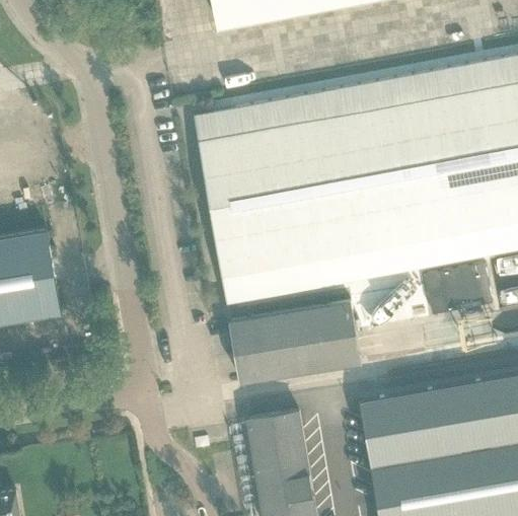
[(367,0),(212,0),(218,28),(367,0)]
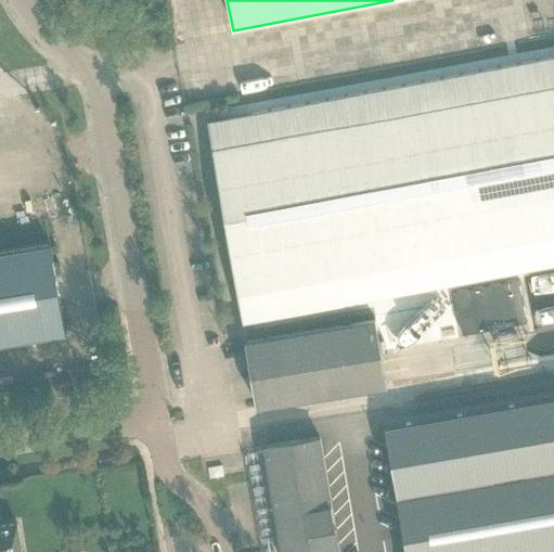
[(553,60),(206,125),(241,326),(553,267),(553,60)]
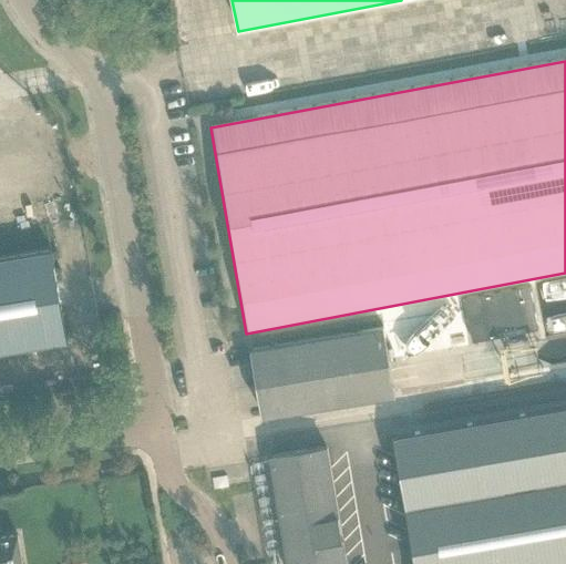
[(0,355),(64,345),(50,254),(0,262),(0,355)]
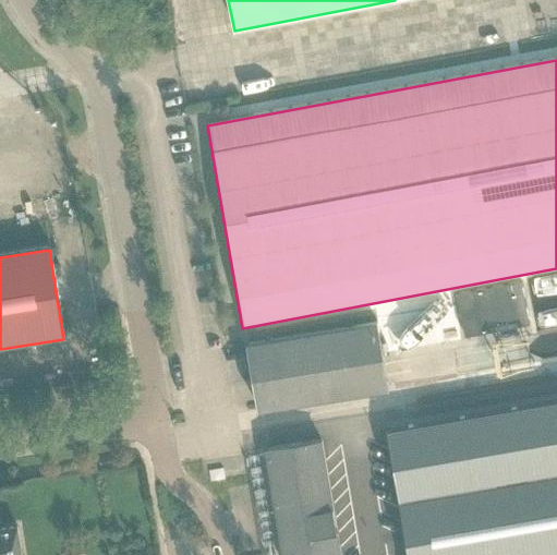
[(520,287),(458,299),(464,338),(527,326),(520,287)]
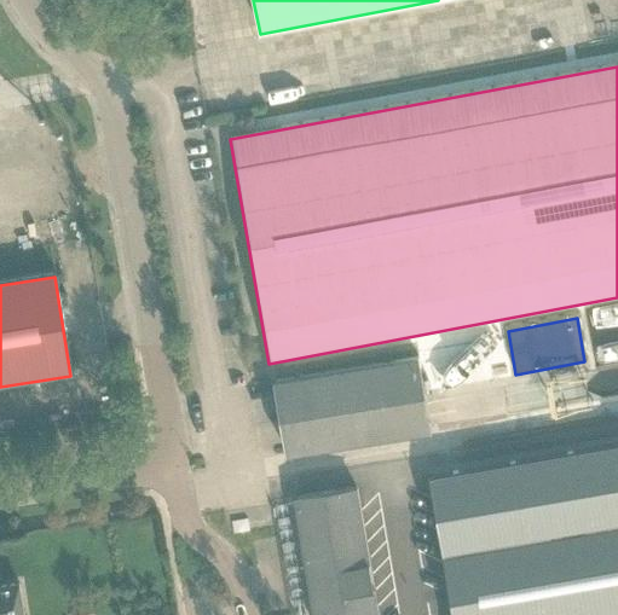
[(272,383),(284,456),(429,433),(417,361),(272,383)]
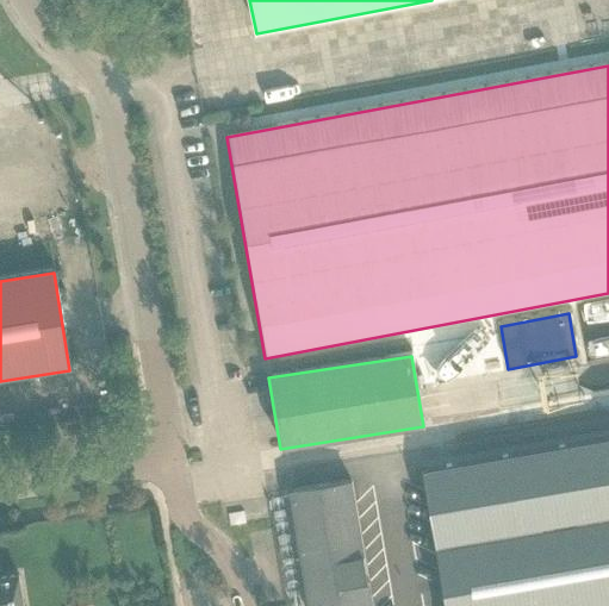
[(79,424),(60,426),(61,438),(80,436),(79,424)]
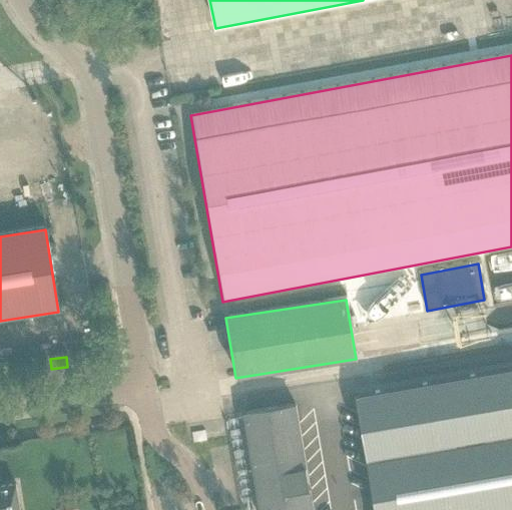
[(511,509),(511,371),(355,399),(373,509),(511,509)]
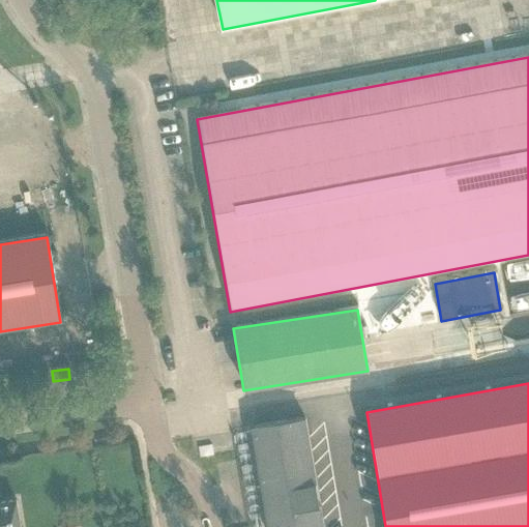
[(251,430),(267,526),(321,526),(303,420),(251,430)]
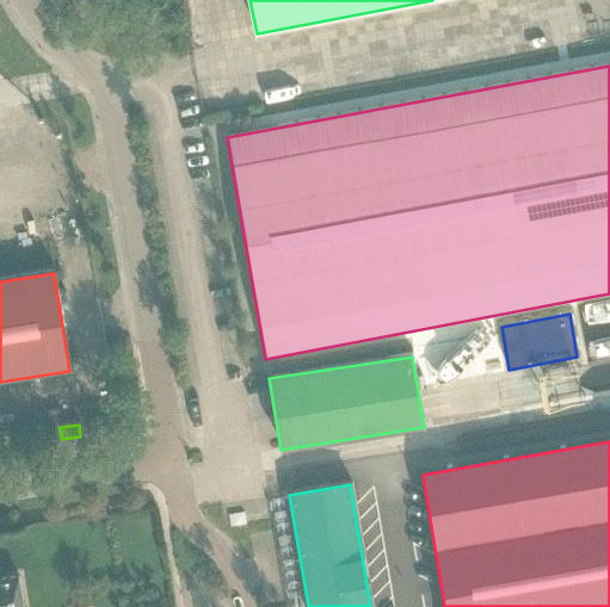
[(22,606),(17,578),(0,581),(0,606),(22,606)]
